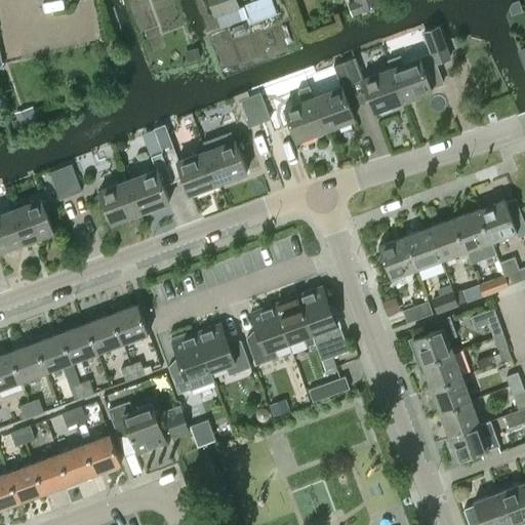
[(238,8),(235,0),(209,0),(215,16),(238,8)]
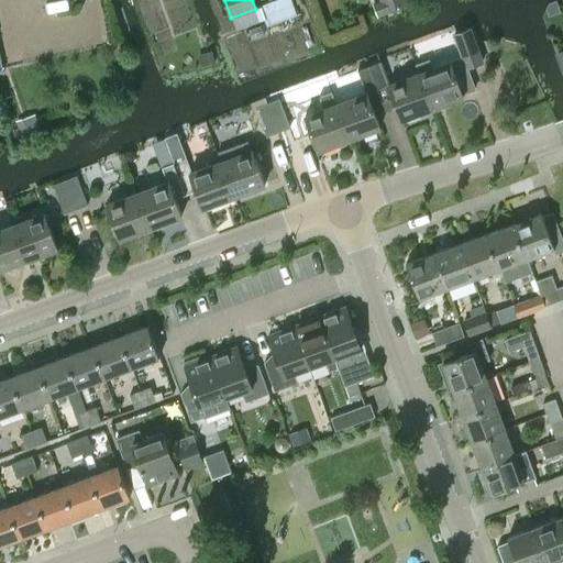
[(379,0),(382,3),(374,6),(379,19),(386,17),(411,7),(410,4),(408,0),(379,0)]
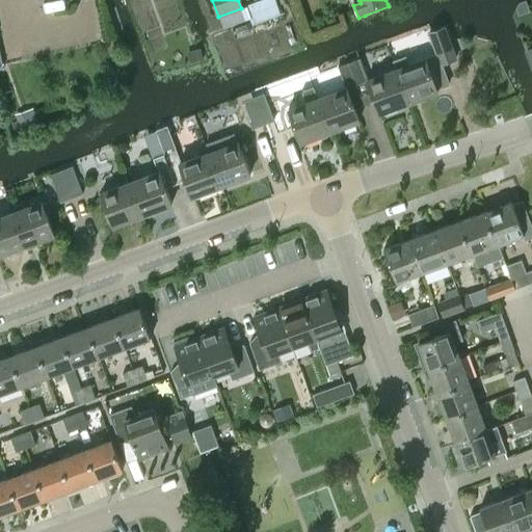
[(443,24),(428,29),(441,60),(443,59),(454,55),(443,24)]
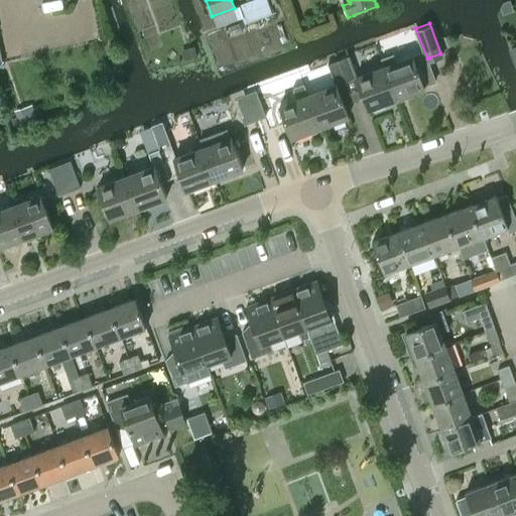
[(198,57),(195,47),(181,50),(184,61),(198,57)]
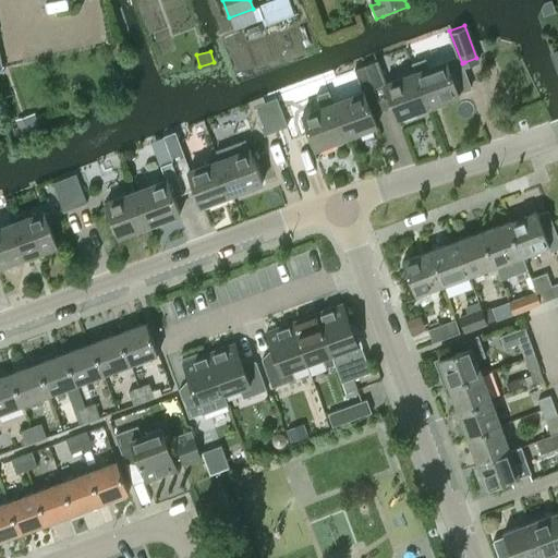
[(424,63),(413,68),(415,73),(428,108),(459,97),(475,91),(466,69),(457,72),(452,59),(446,62),(426,69),(424,63)]
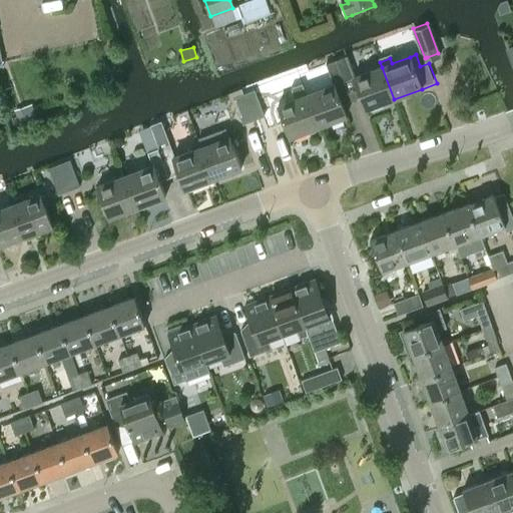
[(348,56),(337,60),(346,87),(351,101),(361,97),(366,109),(394,99),(382,67),(355,77),(348,56)]
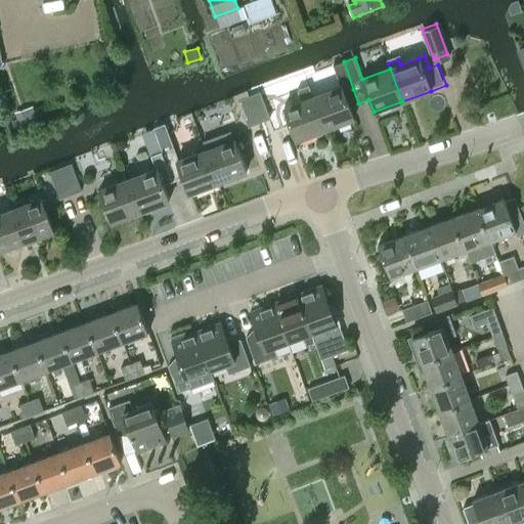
[(340,87),(312,97),(324,130),(353,120),(343,93),(353,89),(344,61),(333,67),(340,87)]
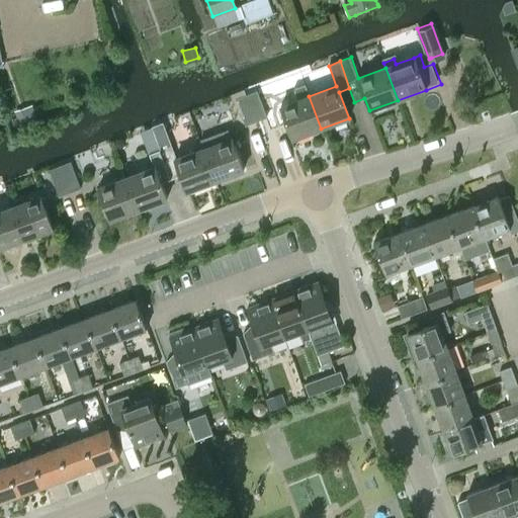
[(298,100),(280,106),(292,140),(321,128),(309,96),(305,84),(294,88),(298,100)]
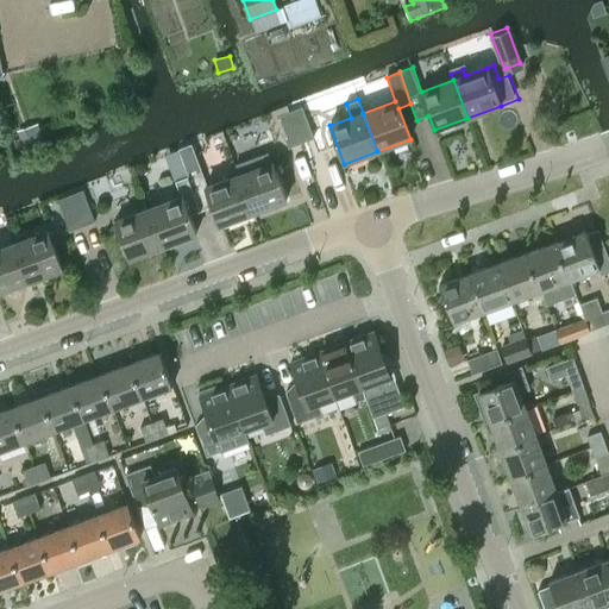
[(289,113),(301,143),(313,138),(302,108),(289,113)]
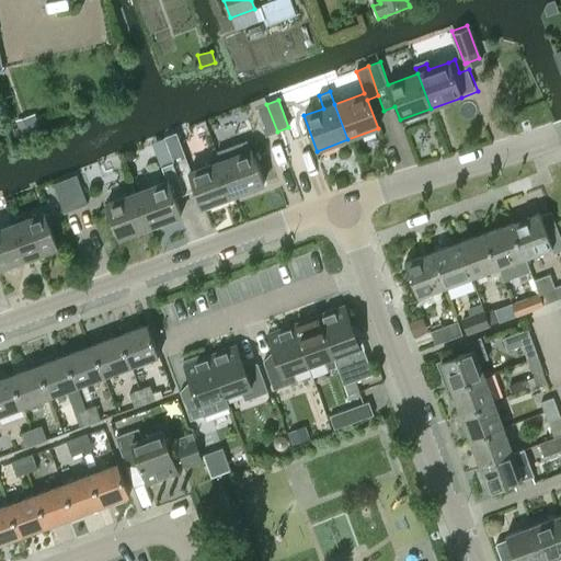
[(265,136),(277,132),(266,104),(255,109),(265,136)]
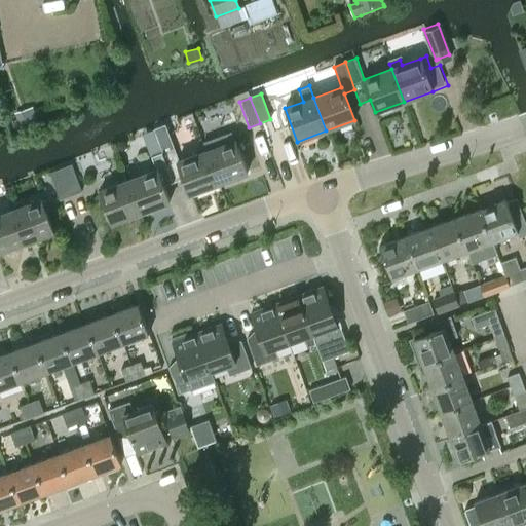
[(13,114),(19,127),(38,120),(34,107),(13,114)]
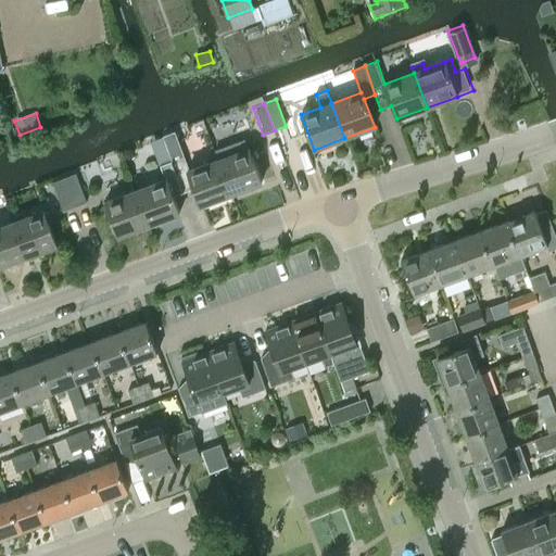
[(218,160),(230,193),(261,182),(248,148),(218,160)]
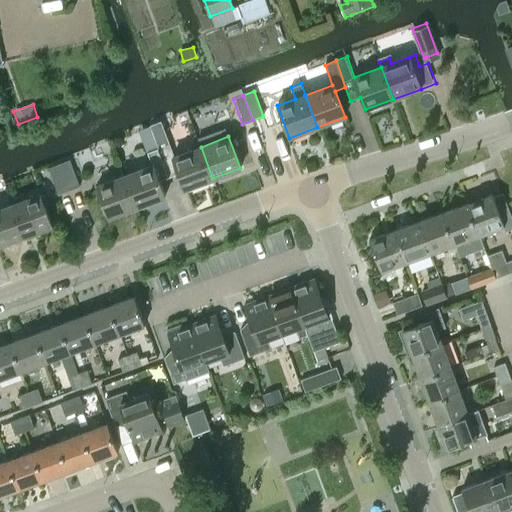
[(185,189),(212,178),(201,147),(174,157),(169,145),(159,149),(168,174),(178,171),(185,189)]
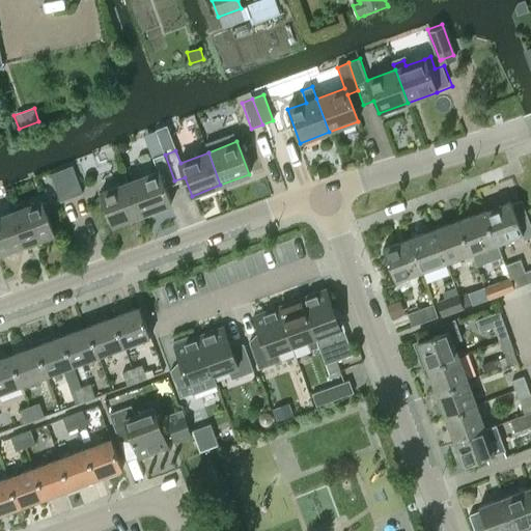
[(174,180),(165,155),(154,159),(158,171),(130,182),(141,214),(171,203),(164,185),(174,180)]
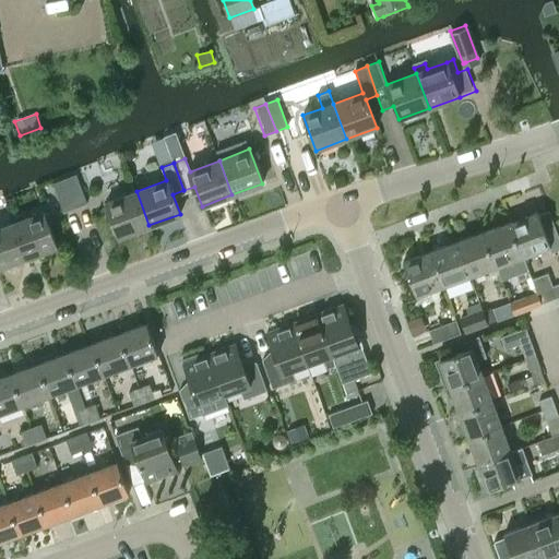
[(64,178),(75,206),(86,202),(75,174),(64,178)]
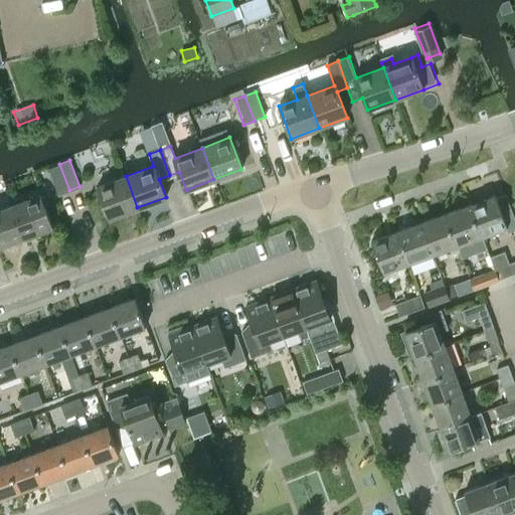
[(58,194),(69,190),(59,164),(48,168),(58,194)]
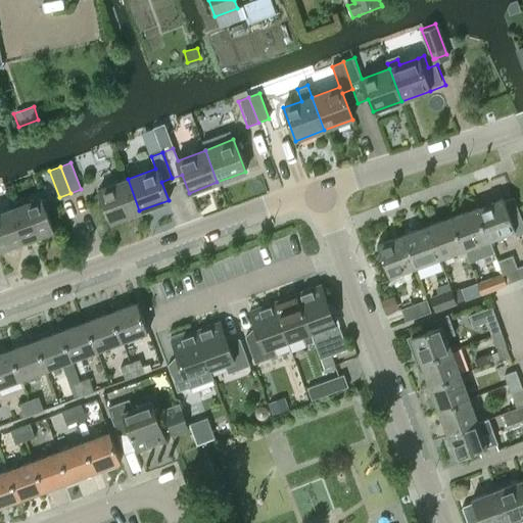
[(139,210),(128,179),(99,190),(110,222),(139,210)]
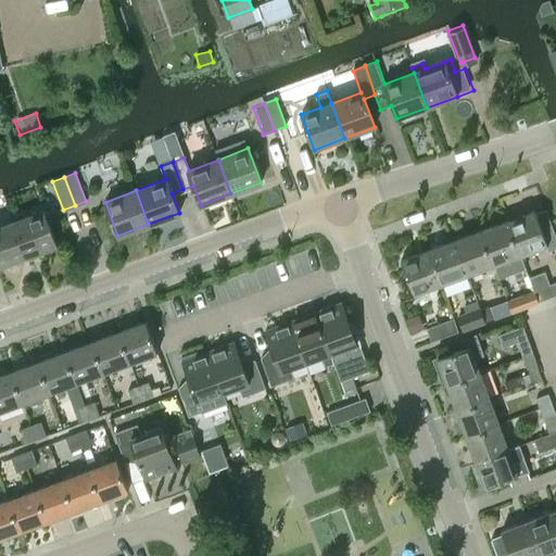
[(43,211),(13,222),(26,257),(57,245),(43,211)]
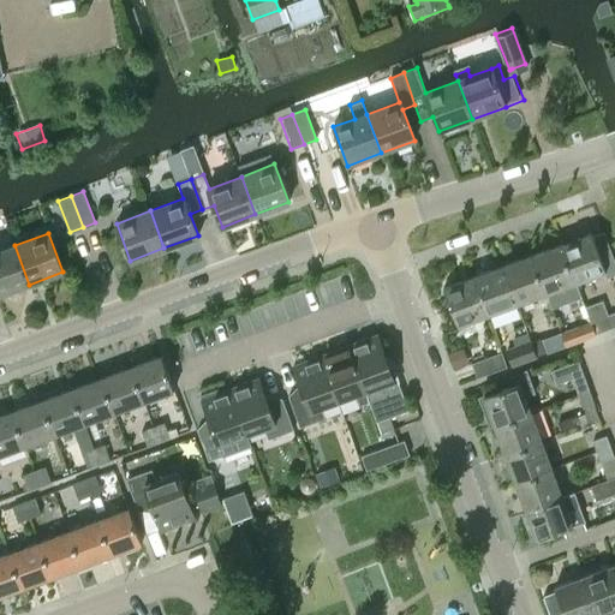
[(591,233),(561,245),(575,282),(605,272),(607,276),(614,273),(614,263),(604,233),(592,237),(591,233)]
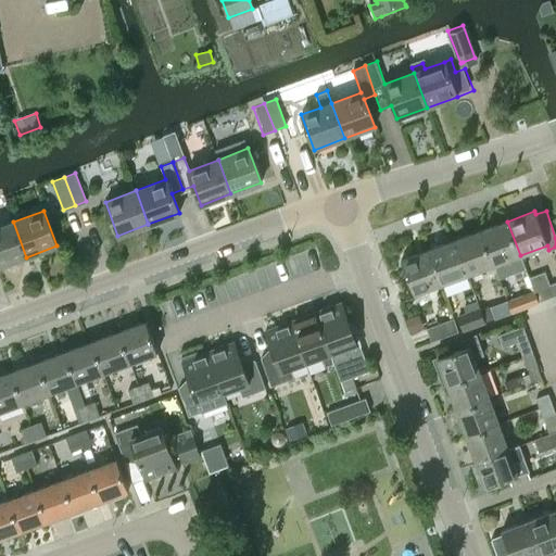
[(0,266),(26,257),(13,222),(0,226),(0,266)]
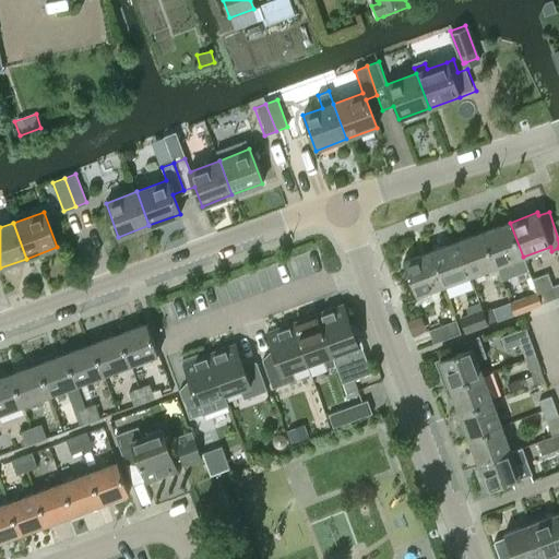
[(510,223),(483,233),(496,266),(501,281),(528,271),(523,257),(510,223)]
